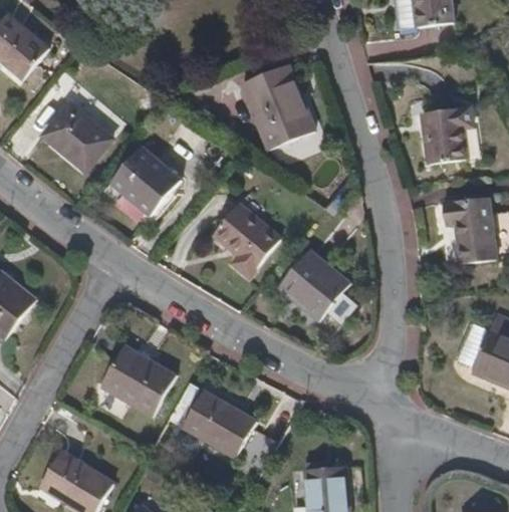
[(394,0),(397,30),(414,28),(411,0),(394,0)]
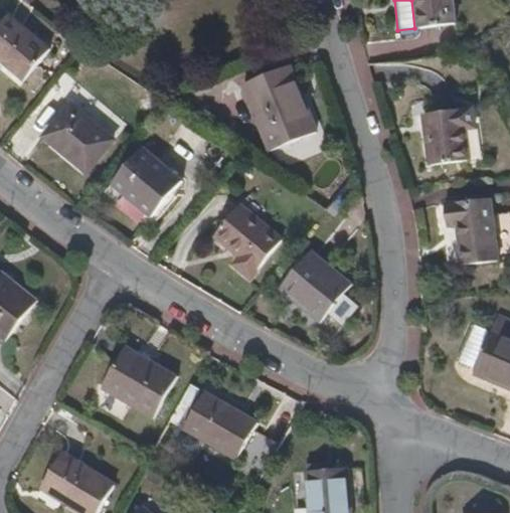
[(411,0),(414,28),(452,24),(449,0),(411,0)]
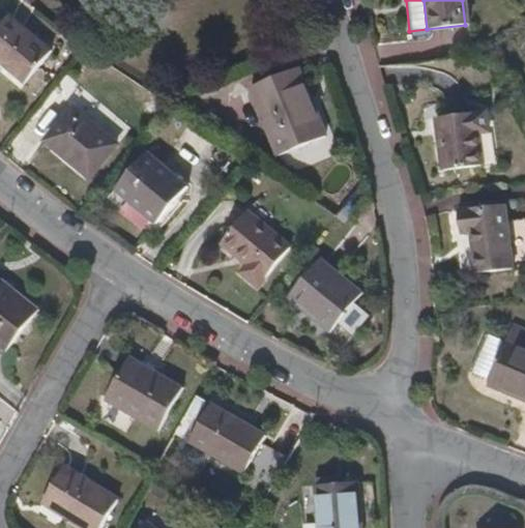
[(4,15),(0,20),(0,65),(21,83),(47,51),(4,15)]
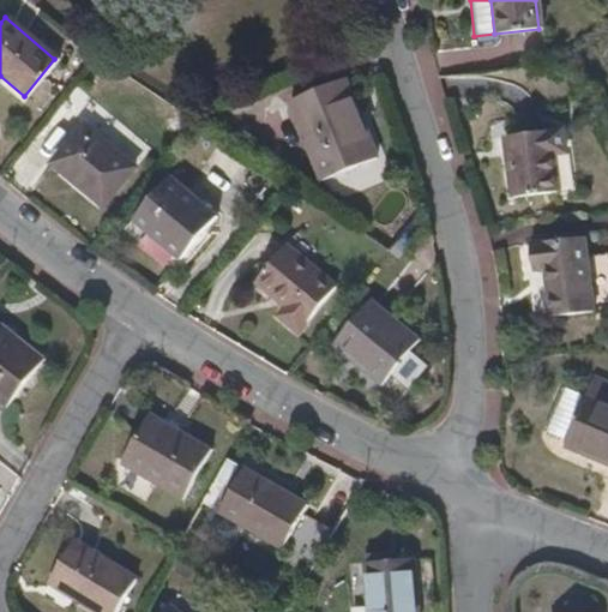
[(342,78),(286,102),(317,179),(373,157),(342,78)]
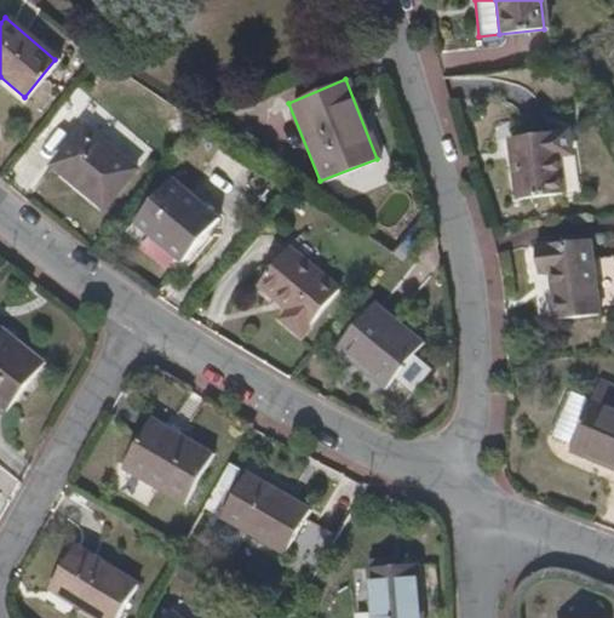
[(81,125),(49,164),(101,207),(133,167),(81,125)]
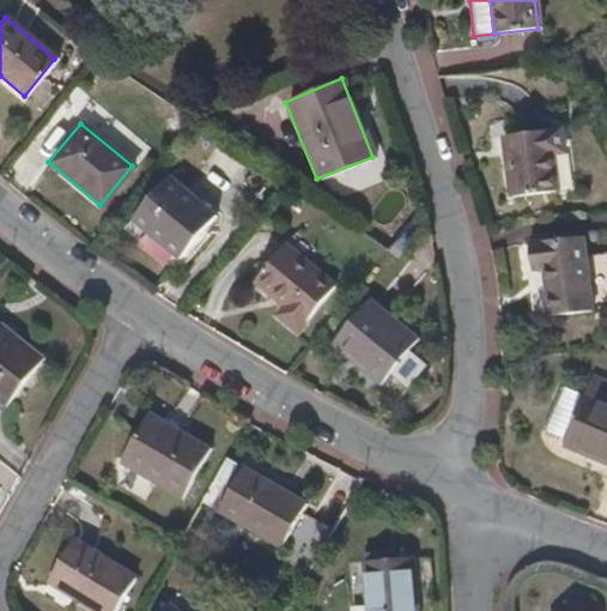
[(559,129),(499,137),(507,197),(554,191),(551,156),(563,155),(559,129)]
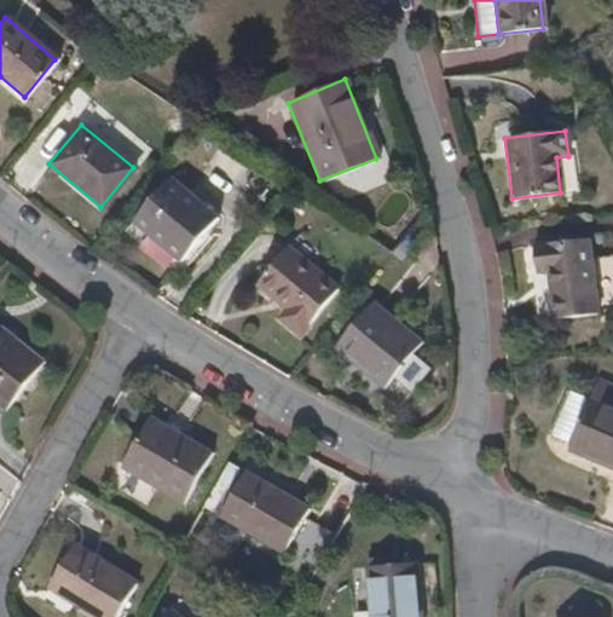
[(168,179),(132,220),(178,260),(214,219),(168,179)]
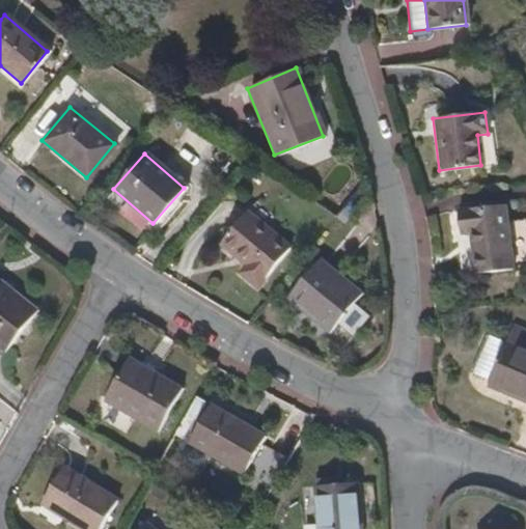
[(458,233),(468,232),(473,274),(509,270),(502,205),(454,212),(458,233)]
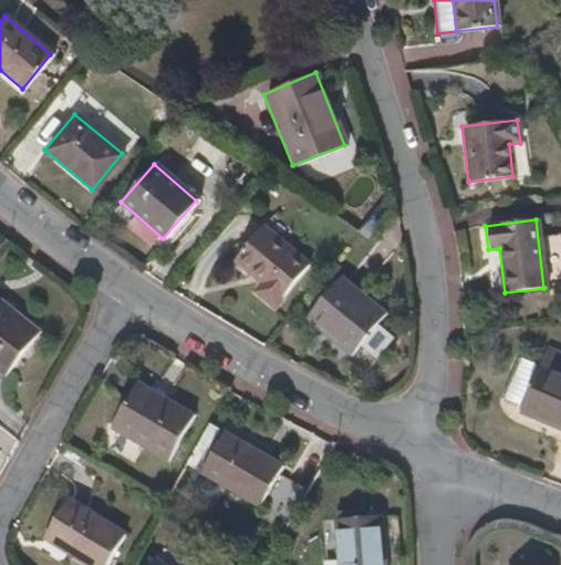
[(260,226),(232,259),(259,280),(252,290),(272,307),(307,264),(260,226)]
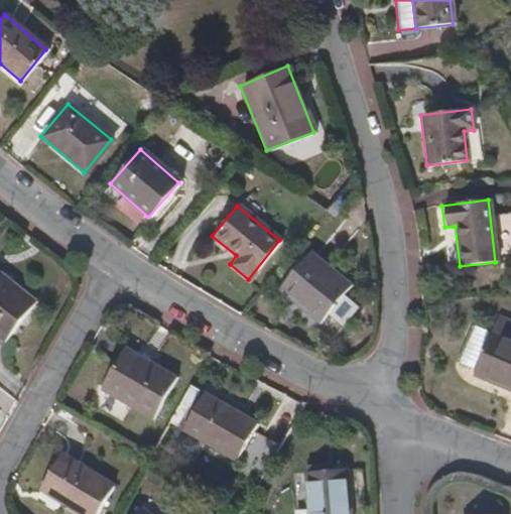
[(308,252),(277,289),(316,322),(348,284),(308,252)]
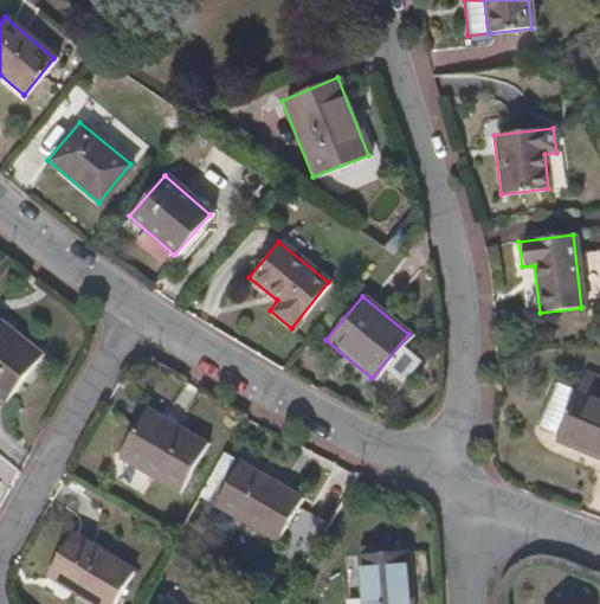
[(0,397),(2,399),(39,352),(0,321),(0,397)]
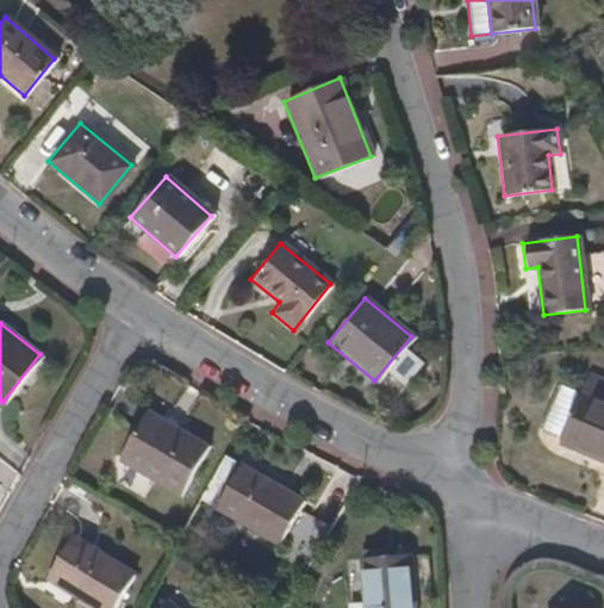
[(603,402),(579,392),(559,444),(603,463),(603,402)]
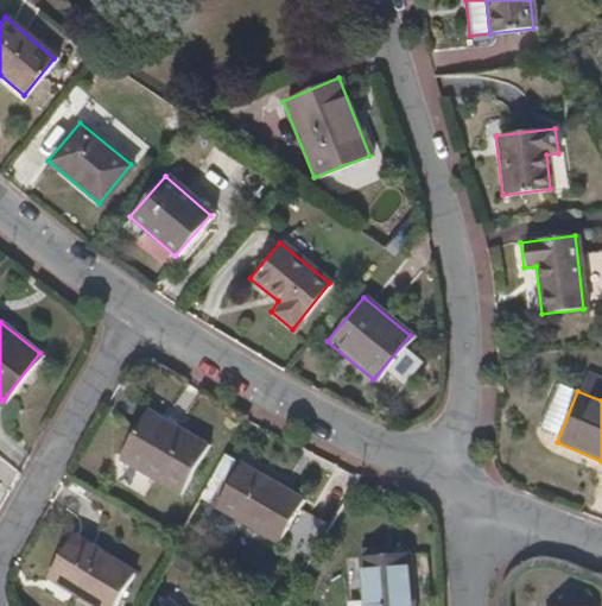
[(145,411),(116,459),(177,493),(206,444),(145,411)]
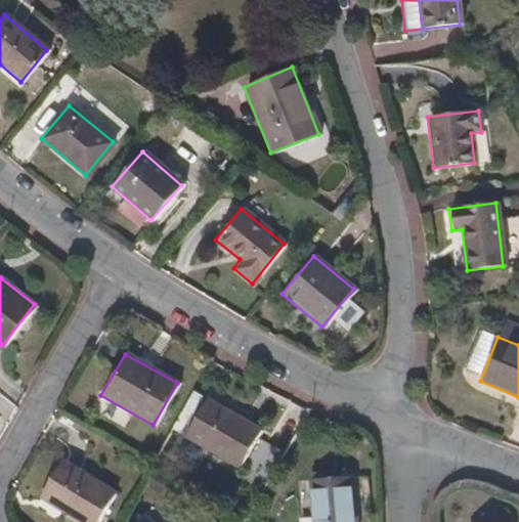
[(205,399),(183,436),(236,466),(259,429),(205,399)]
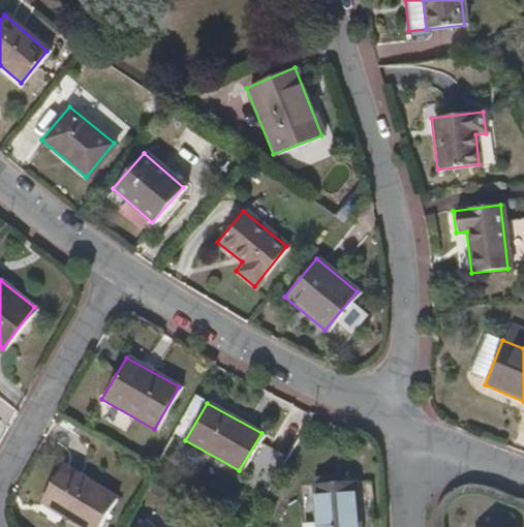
[(61,466),(38,501),(80,526),(94,526),(114,498),(61,466)]
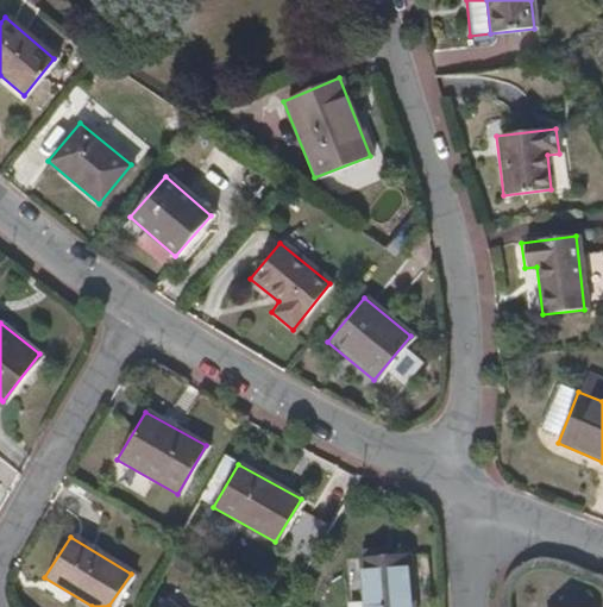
[(412,606),(407,554),(357,558),(362,606),(412,606)]
